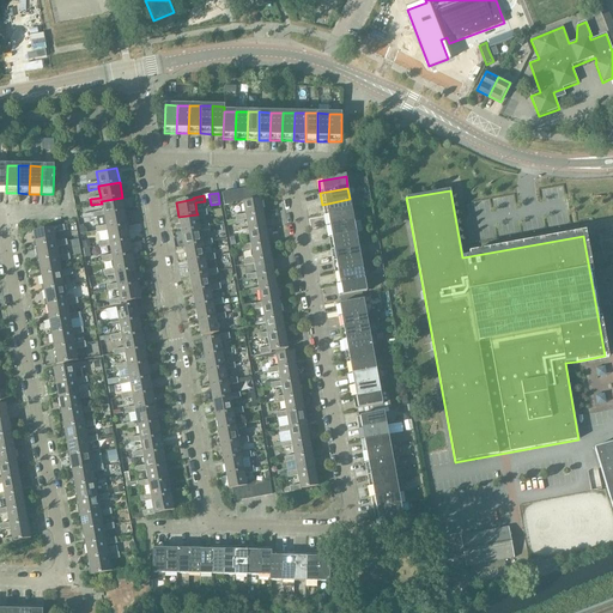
[(104,216),(125,212),(122,198),(101,201),(102,204),(103,212),(93,214),(93,219),(104,218),(104,216)]
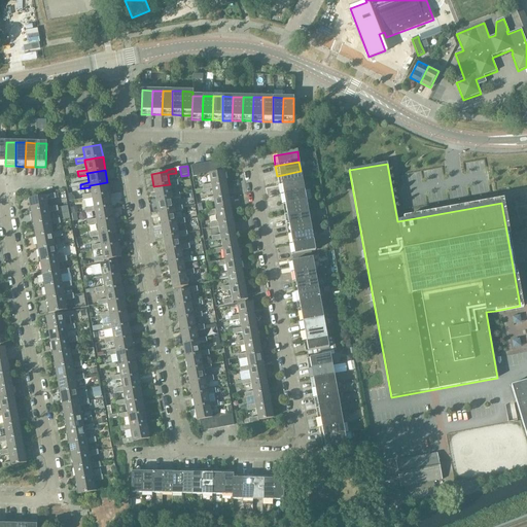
[(277,176),(279,185),(303,181),(301,171),(277,176)]
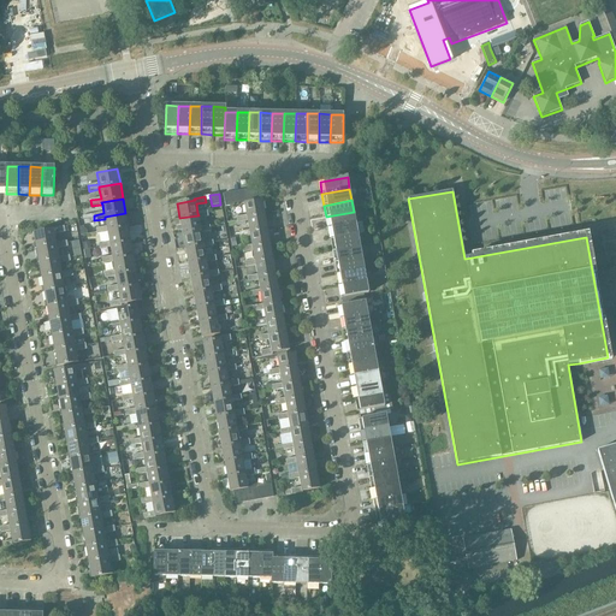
[(237,223),(247,221),(247,219),(265,215),(262,201),(244,203),(247,215),(237,218),(237,223)]
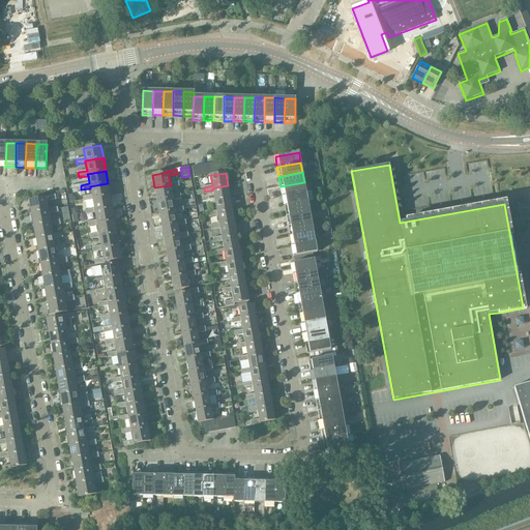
[(154,187),(157,201),(173,198),(173,196),(171,188),(179,186),(178,182),(170,183),(171,185),(154,187)]
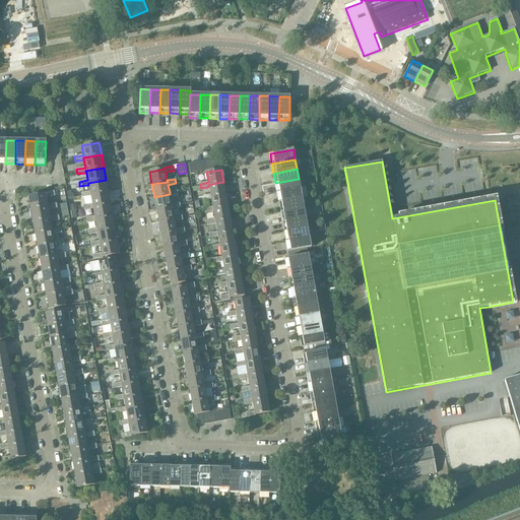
[(299,179),(275,183),(277,193),(301,189),(299,179)]
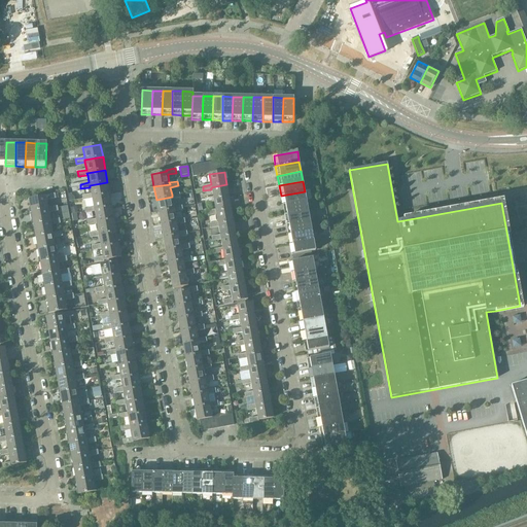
[(90,185),(90,187),(91,195),(82,197),(83,201),(92,200),(92,198),(109,195),(107,182),(90,185)]
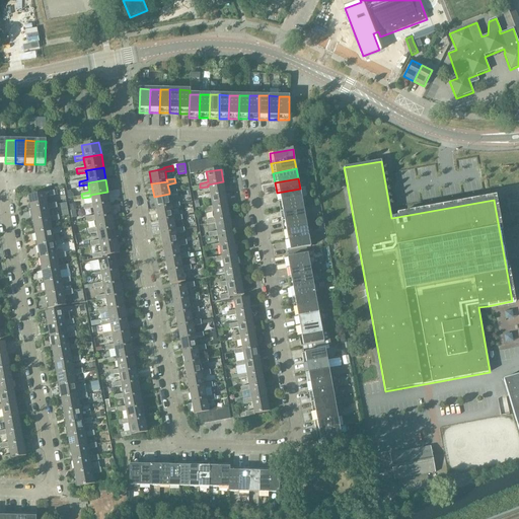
[(203,201),(211,199),(210,198),(226,195),(223,181),(208,184),(208,187),(210,195),(202,196),(203,201)]
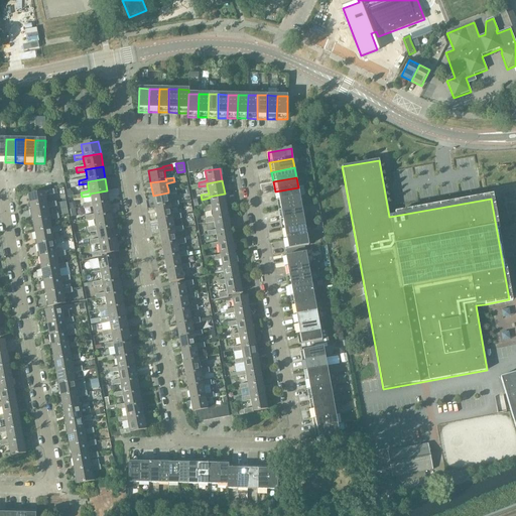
[(277,201),(300,197),(298,187),(275,191),(277,201)]
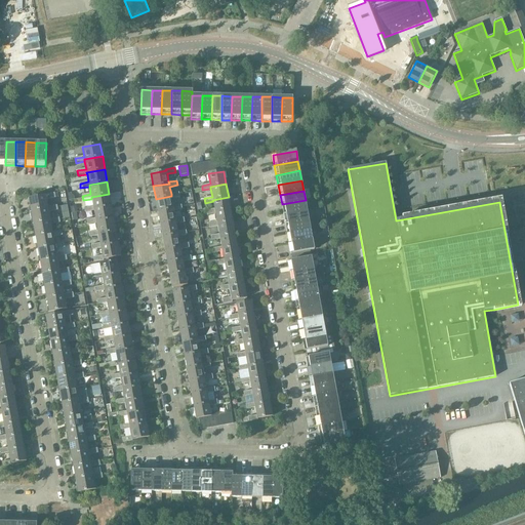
[(48,209),(48,207),(46,200),(55,198),(54,193),(45,195),(45,196),(28,199),(31,212),(48,209)]
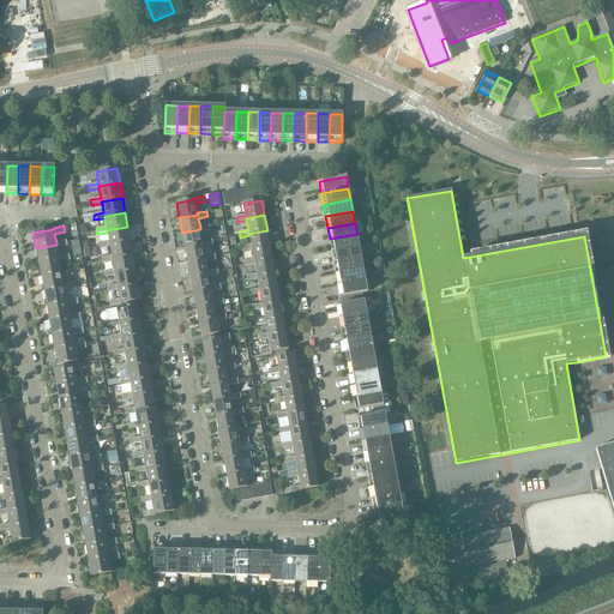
[(182,233),(185,246),(203,242),(200,233),(210,230),(210,226),(200,227),(200,229),(182,233)]
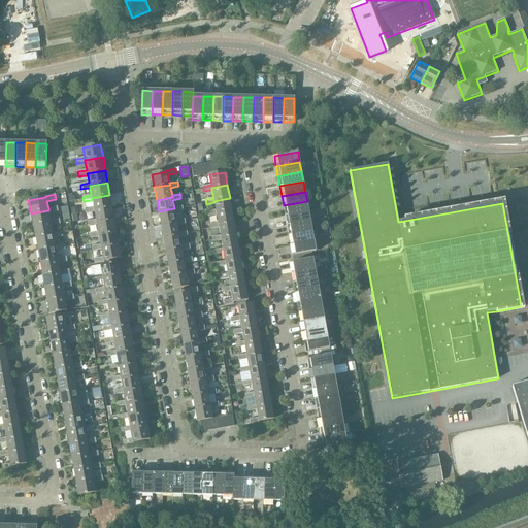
[(86,215),(94,212),(94,210),(112,207),(109,195),(92,198),(92,200),(94,208),(85,209),(86,215)]
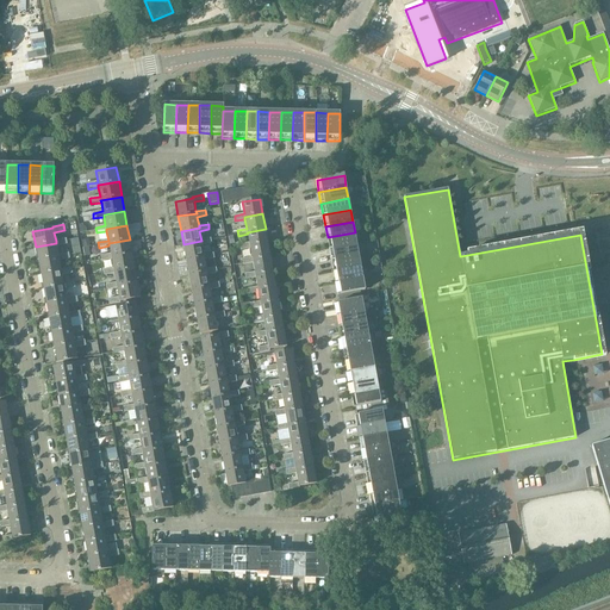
[(241,250),(250,248),(250,247),(268,243),(266,229),(247,232),(248,234),(249,243),(240,244),(241,250)]
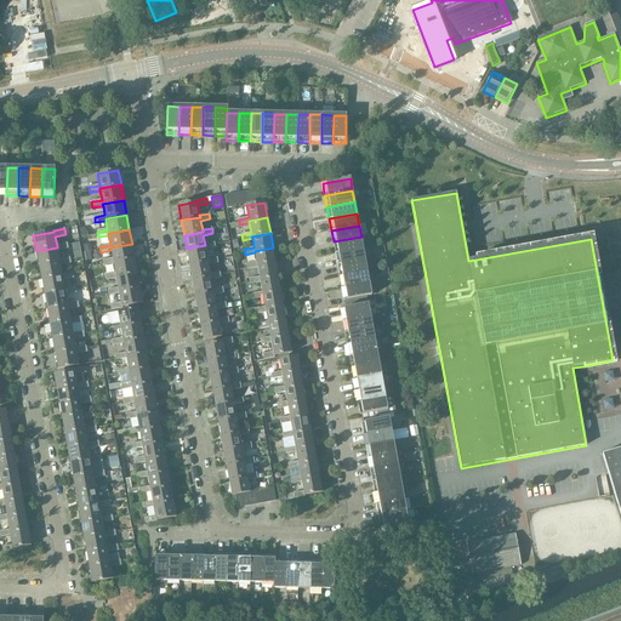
[(363,249),(362,237),(334,241),(335,254),(363,249)]
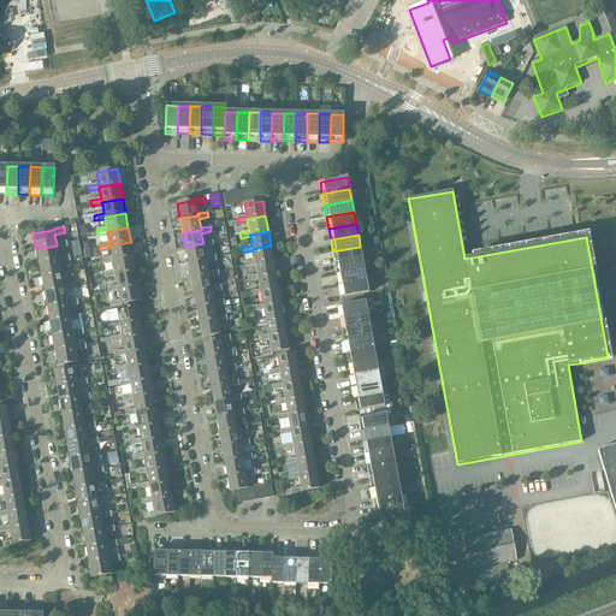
[(185,247),(188,264),(206,260),(206,258),(205,248),(214,247),(213,241),(203,243),(185,247)]
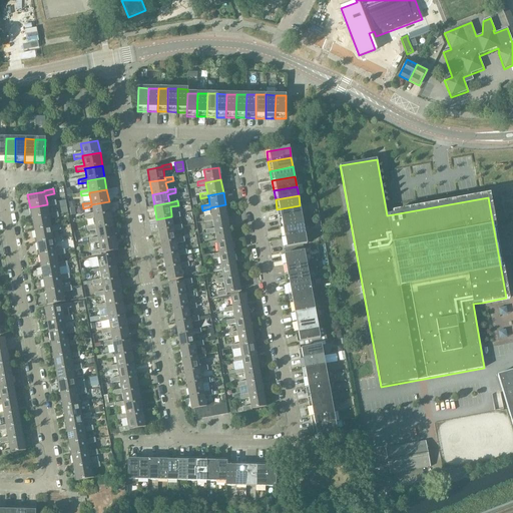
[(49,216),(49,214),(48,207),(56,205),(55,201),(47,202),(47,204),(30,207),(32,219),(49,216)]
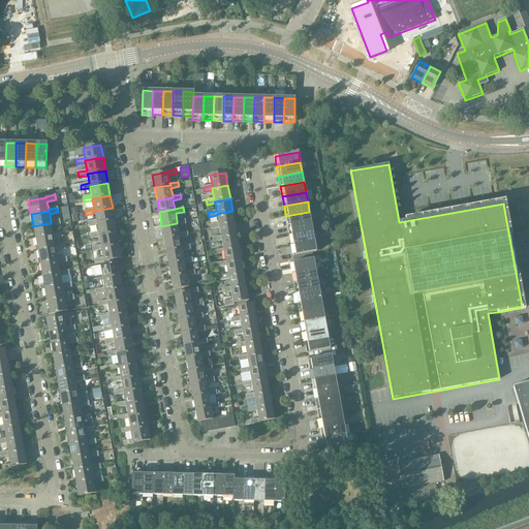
[(88,227),(97,225),(96,223),(115,220),(113,208),(94,211),(94,213),(96,221),(87,222),(88,227)]
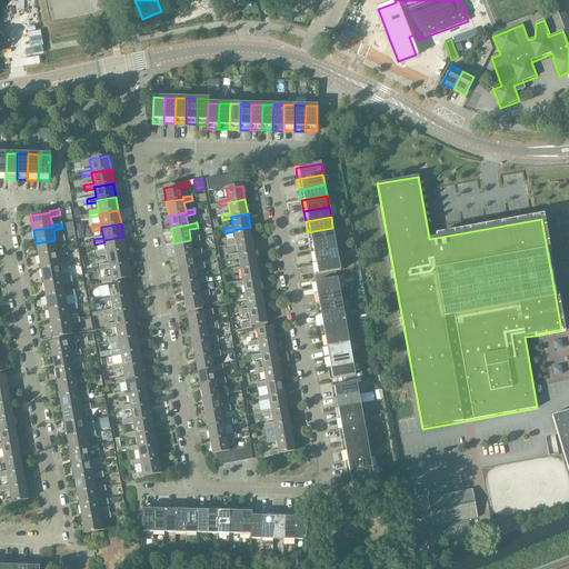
[(227,247),(236,246),(236,243),(252,240),(250,227),(233,230),(233,231),(235,240),(226,242),(227,247)]
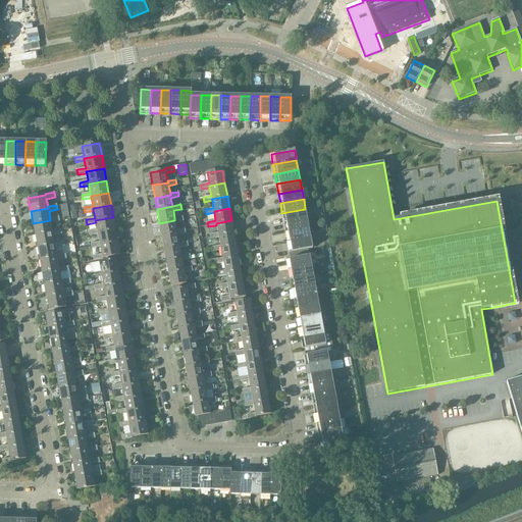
[(307,218),(305,209),(281,213),(283,223),(307,218)]
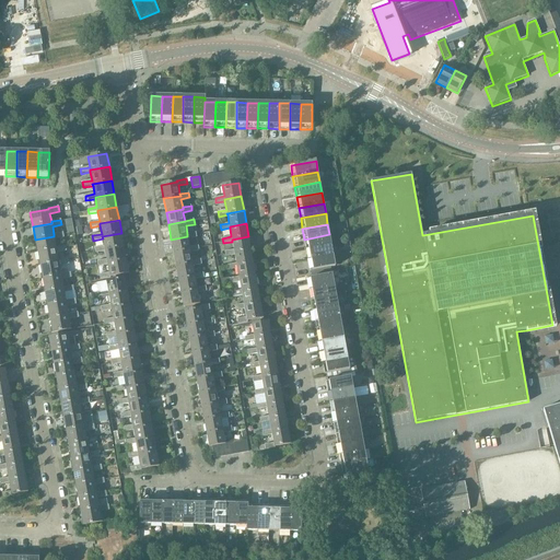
[(57,249),(56,248),(55,240),(63,237),(63,233),(54,234),(54,236),(35,240),(37,253),(57,249)]
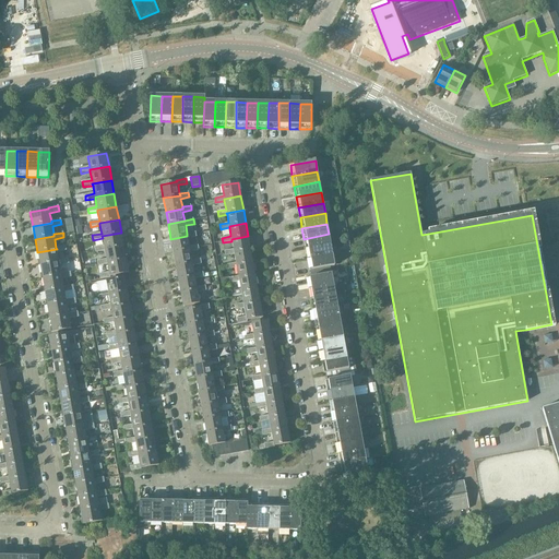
[(105,250),(123,247),(121,233),(102,236),(103,238),(104,247),(95,248),(95,253),(105,251),(105,250)]
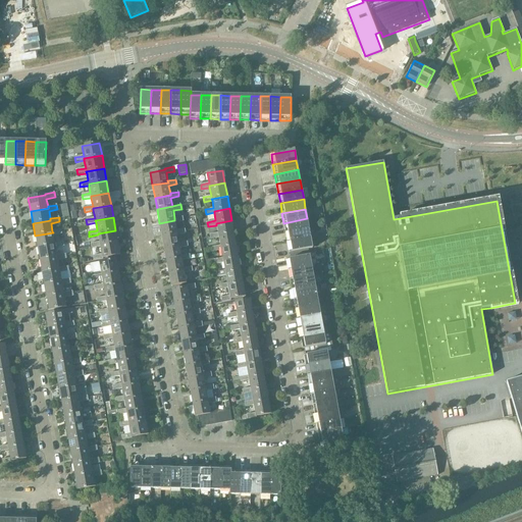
[(159,223),(161,236),(177,232),(176,230),(175,223),(184,221),(183,217),(174,218),(174,220),(159,223)]
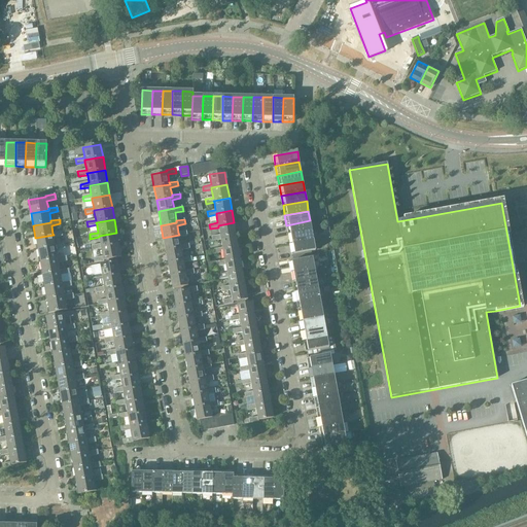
[(312,231),(310,220),(286,225),(288,235),(312,231)]
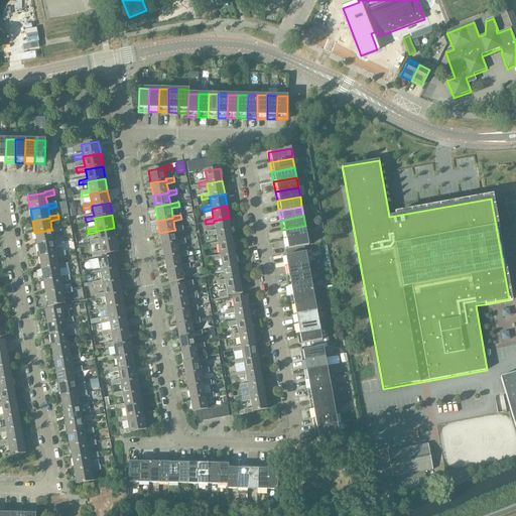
[(208,237),(216,235),(216,234),(231,231),(229,218),(214,221),(214,223),(216,231),(208,232),(208,237)]
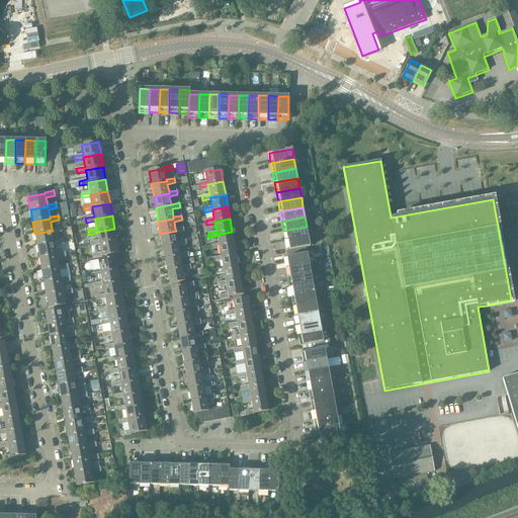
[(309,237),(307,227),(283,231),(285,241),(309,237)]
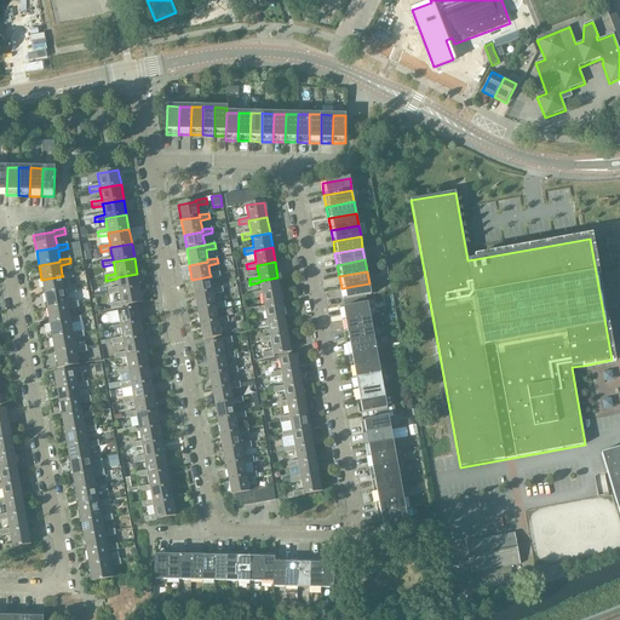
[(65,291),(65,290),(63,280),(74,279),(73,273),(62,275),(63,276),(41,280),(44,294),(65,291)]
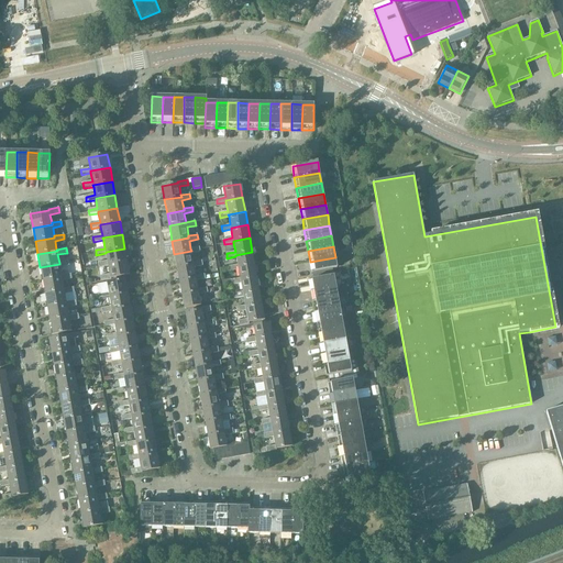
[(174,254),(177,267),(194,264),(194,263),(191,254),(200,253),(199,247),(190,249),(191,251),(174,254)]
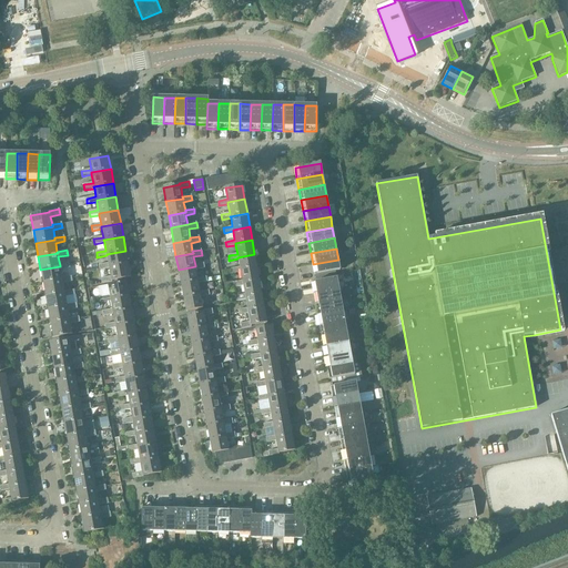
[(107,254),(107,255),(108,264),(99,266),(100,271),(109,270),(109,267),(128,264),(125,251),(107,254)]
